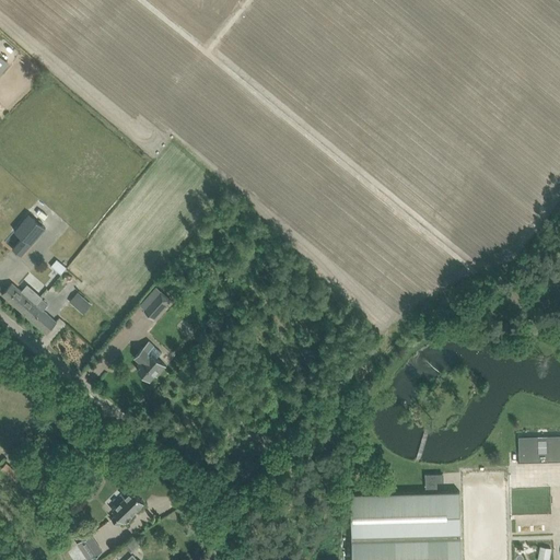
[(0,54),(0,74),(10,62),(0,54)]
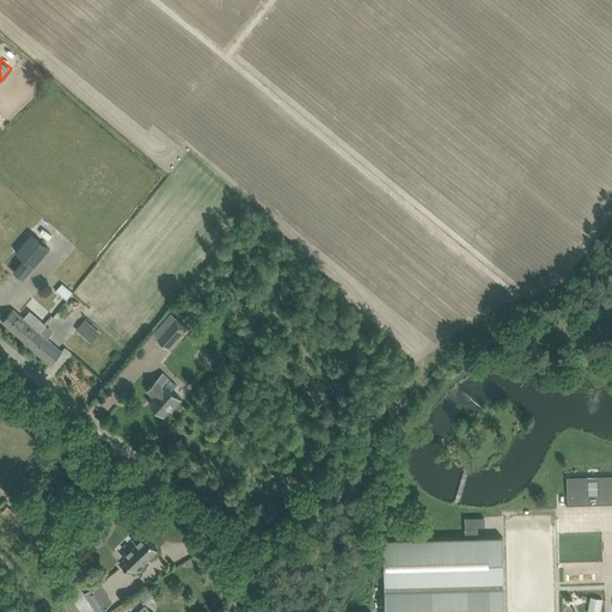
[(23,280),(50,249),(32,233),(17,251),(25,259),(14,271),(23,280)]
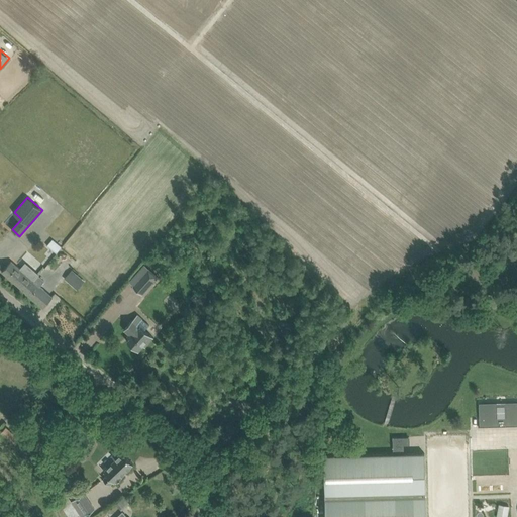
[(0,243),(5,246),(12,237),(8,233),(0,243)]
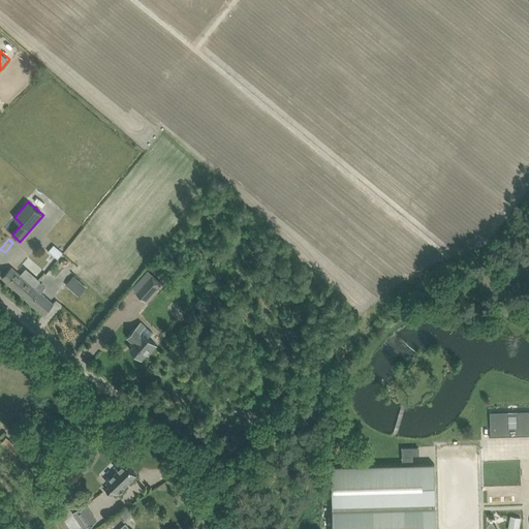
[(57,258),(63,252),(54,244),(48,250),(57,258)]
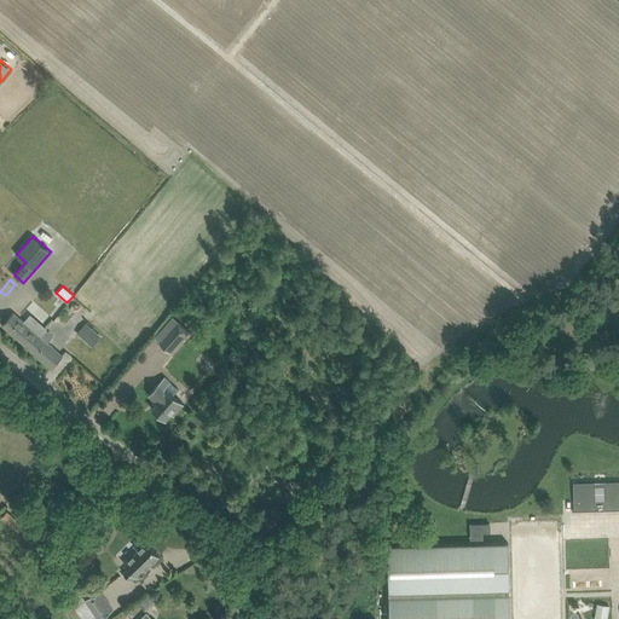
[(39,335),(44,329),(36,323),(32,329),(13,312),(3,325),(29,348),(40,336),(39,335)]
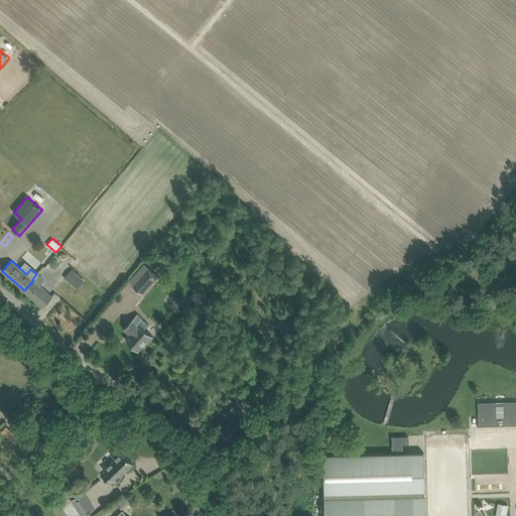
[(133,284),(132,285),(142,293),(157,275),(149,267),(133,285),(133,284)]
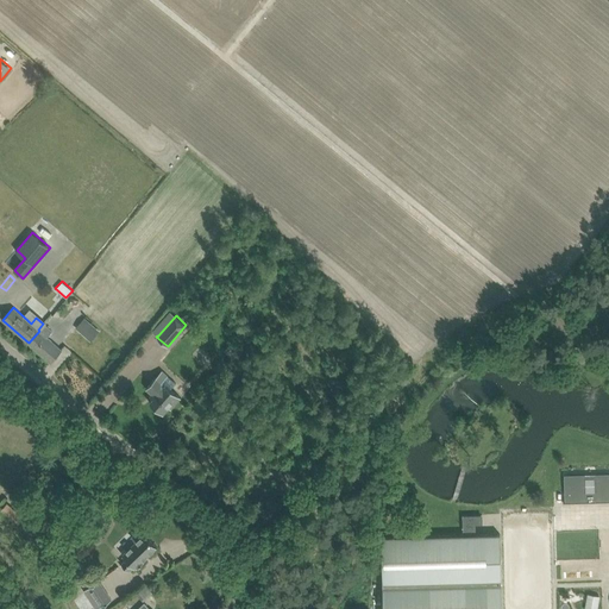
[(39,331),(29,343),(51,363),(62,350),(48,337),(52,332),(43,324),(38,330),(39,331)]
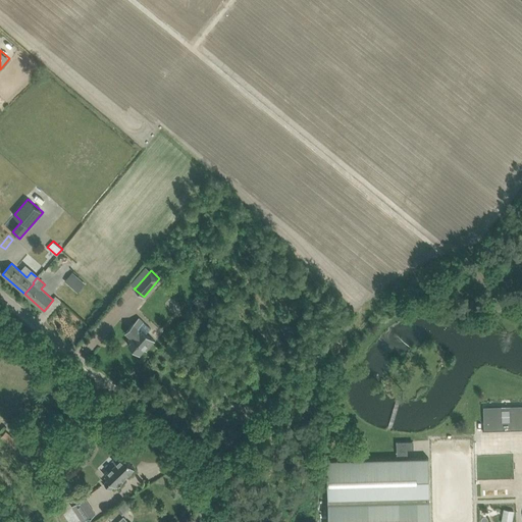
[(77,293),(83,288),(77,282),(72,288),(77,293)]
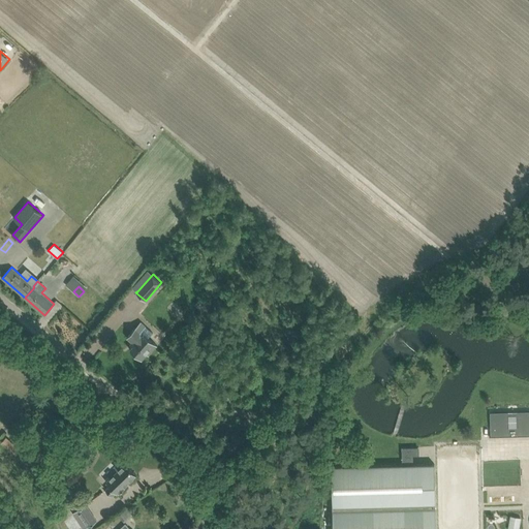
[(141,321),(127,337),(132,342),(133,342),(134,343),(130,349),(142,360),(147,353),(149,354),(157,345),(149,337),(153,333),(146,327),(141,321)]
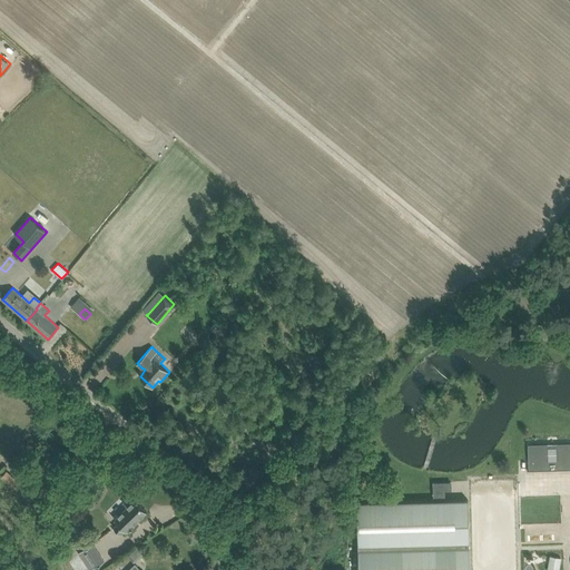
[(529,470),(528,470),(528,471),(569,469),(569,443),(558,444),(558,465),(548,465),(547,444),(529,445),(529,470)]
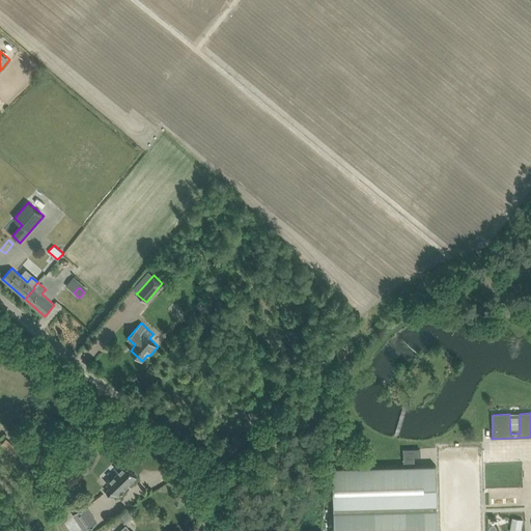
[(415,450),(403,451),(403,468),(415,468),(415,450)]
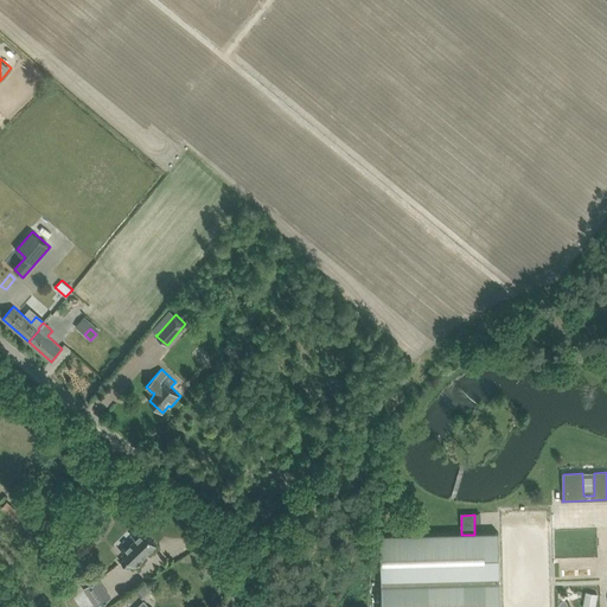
[(121,562),(128,569),(133,564),(134,566),(135,564),(136,566),(144,560),(142,558),(157,544),(140,528),(132,536),(135,540),(122,553),(126,557),(121,562)]
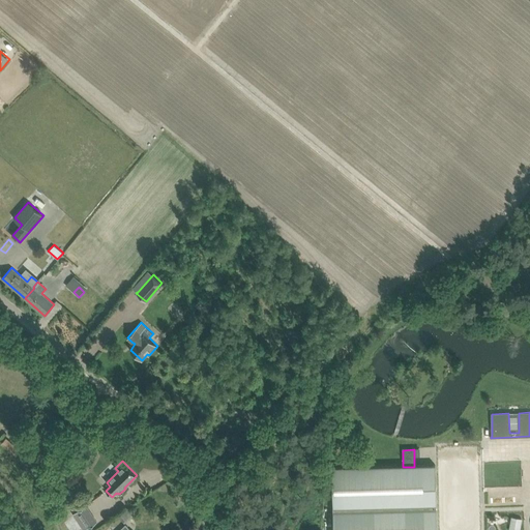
[(333,529),(437,529),(435,467),(332,469),(333,529)]
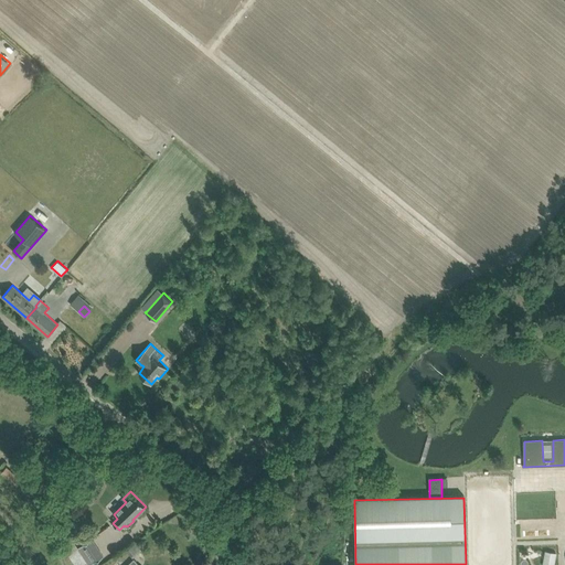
[(92,537),(77,547),(89,564),(103,555),(92,537)]
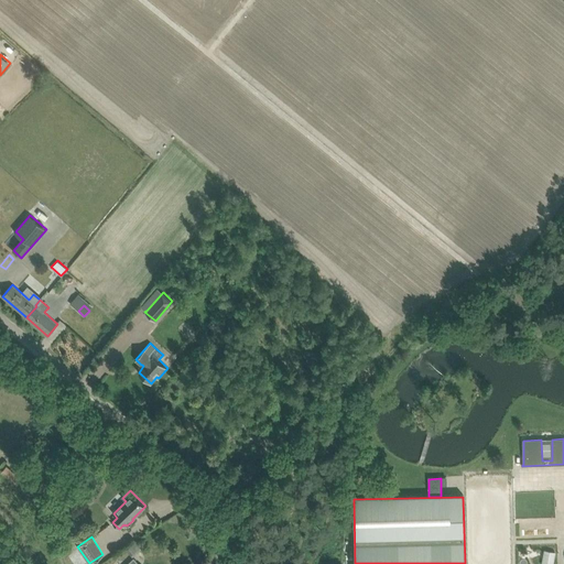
[(132,557),(142,549),(137,542),(127,551),(132,557)]
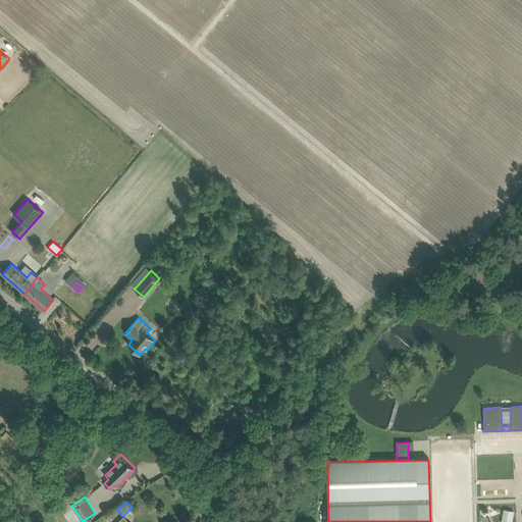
[(505,510),(503,517),(512,518),(514,511),(505,510)]
